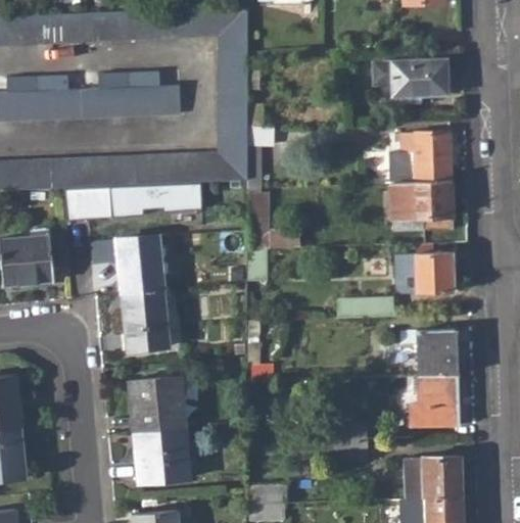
[(0,160),(0,187),(247,179),(247,149),(247,125),(247,111),(248,5),(0,12),(0,41),(219,34),(218,152),(0,160)]
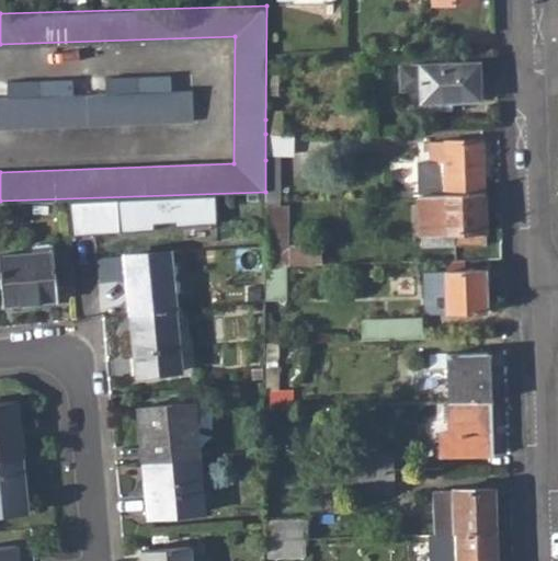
[(402,90),(409,90),(422,90),(422,102),(453,102),(485,100),(482,60),(402,67),(402,90)]
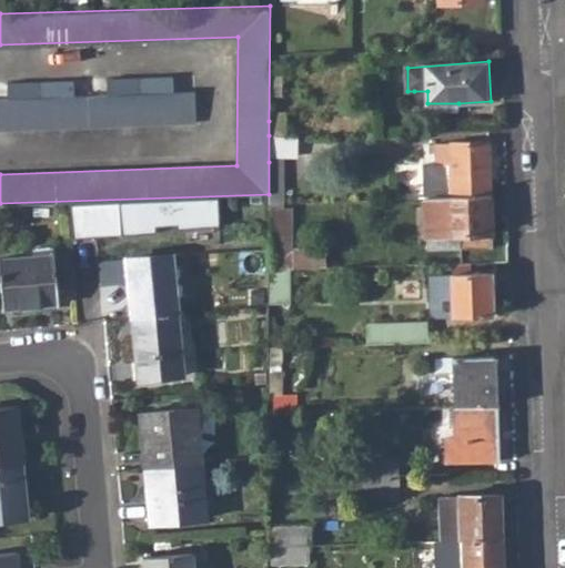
[(0,99),(0,130),(198,121),(197,91),(0,99)]
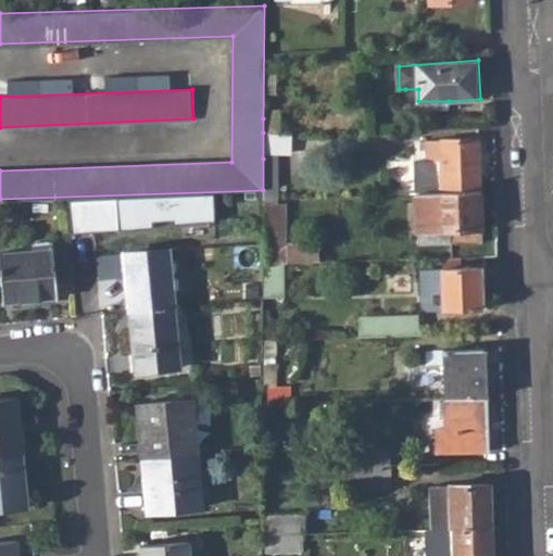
[(406,101),(418,101),(418,89),(405,89),(406,101)]
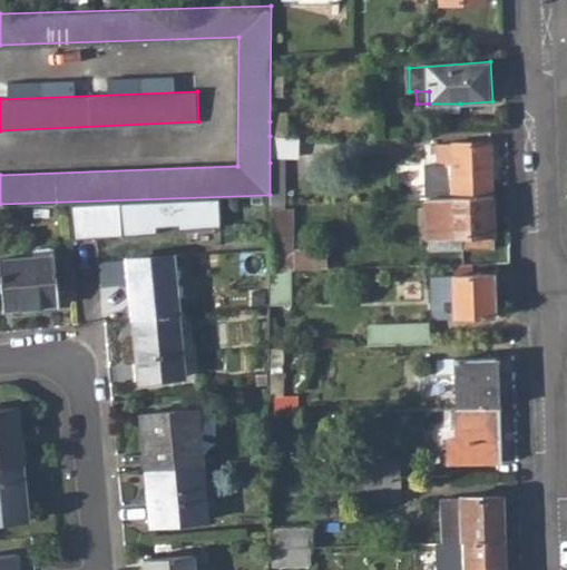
[(287,121),(270,121),(270,136),(287,135),(287,121)]
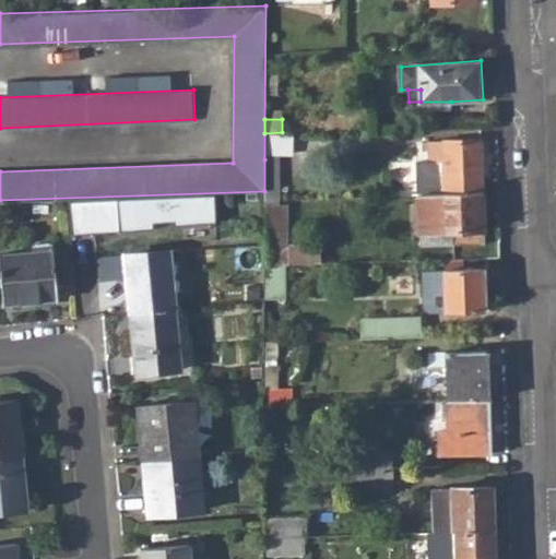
[(280,198),(281,151),(287,151),(287,133),(282,132),(264,133),(264,159),(264,191),(264,198),(280,198)]
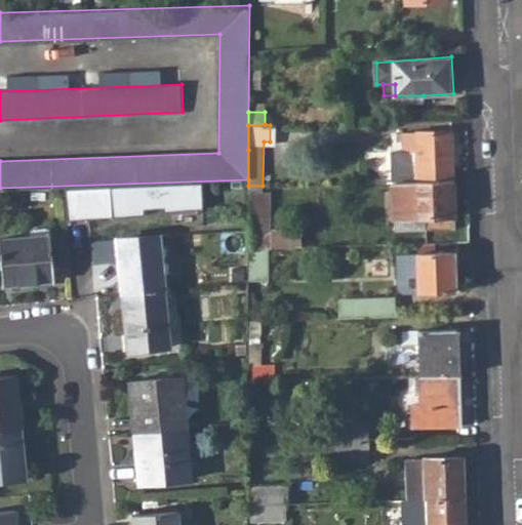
[(404,142),(403,153),(416,152),(418,183),(454,182),(453,131),(396,133),(396,142),(404,142)]
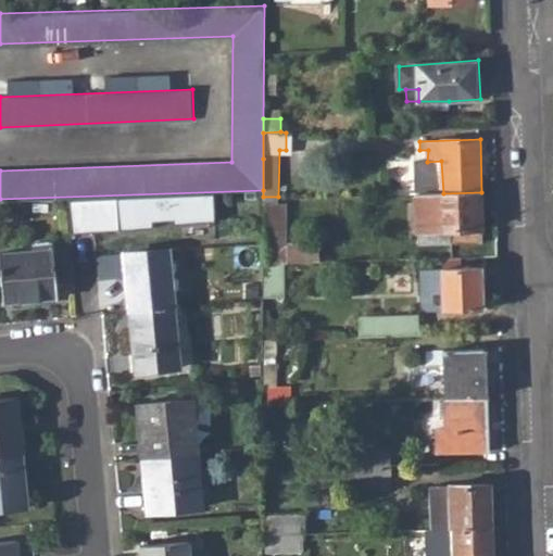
[(427,162),(430,193),(443,193),(441,161),(427,162)]
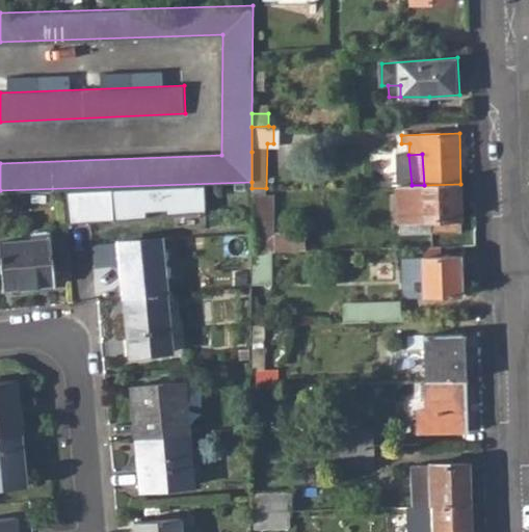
[(430,217),(431,233),(461,232),(460,184),(424,185),(412,185),(397,185),(398,217),(430,217)]
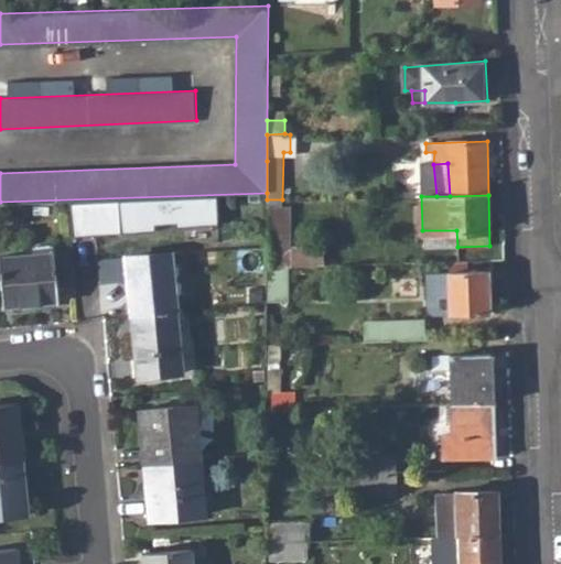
[(269,205),(269,266),(289,266),(323,264),(323,247),(290,247),(290,205),(269,205)]
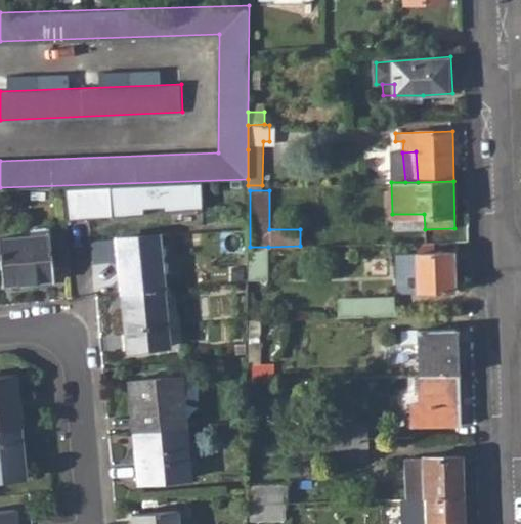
[(392,229),(425,229),(424,214),(392,214),(392,229)]
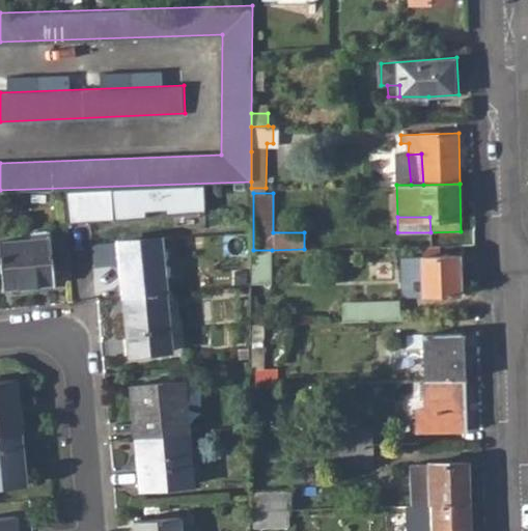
[(34,230),(35,236),(62,235),(62,227),(34,230)]
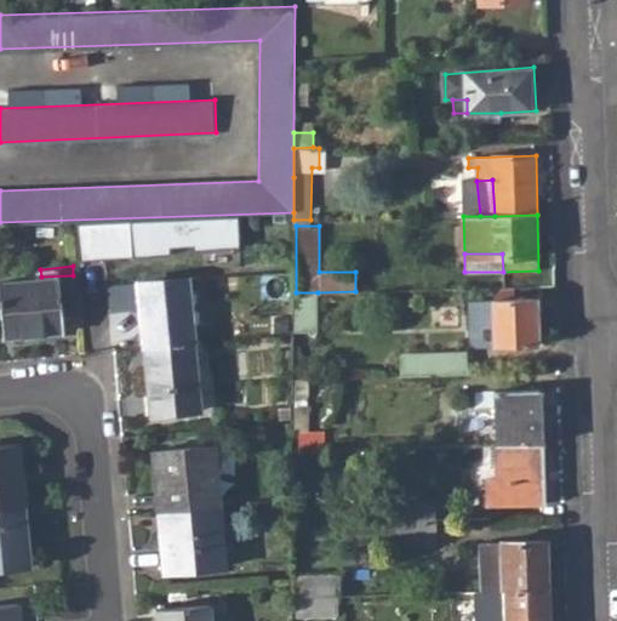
[(80,274),(73,275),(41,277),(0,280),(6,341),(67,336),(67,331),(85,330),(80,274)]
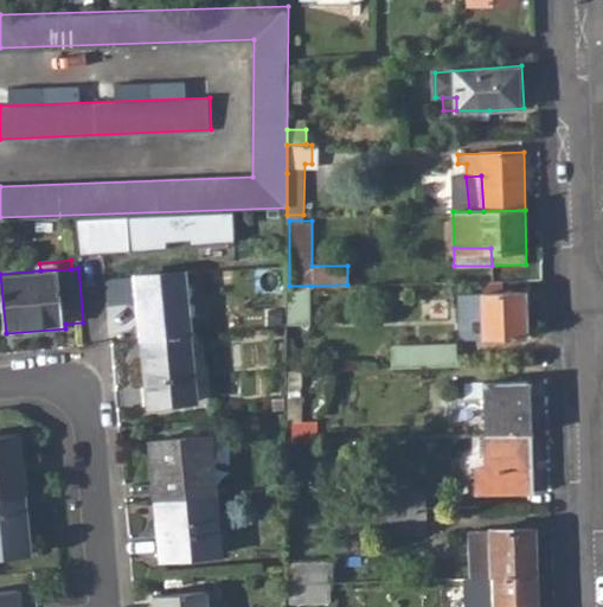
[(142,276),(147,343),(190,338),(184,273),(142,276)]
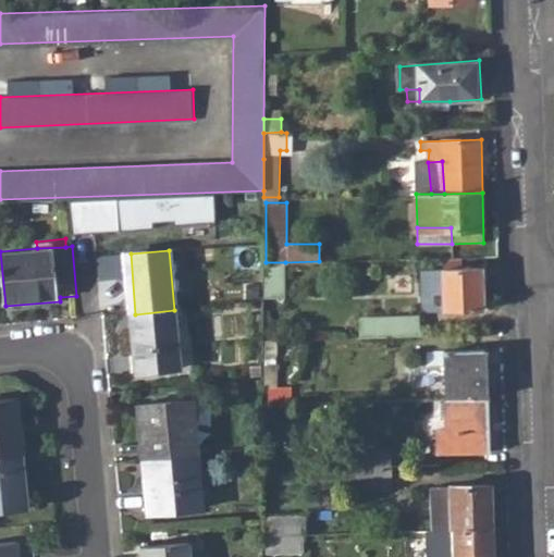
[(263,263),(263,295),(285,295),(285,262),(266,262),(263,263)]
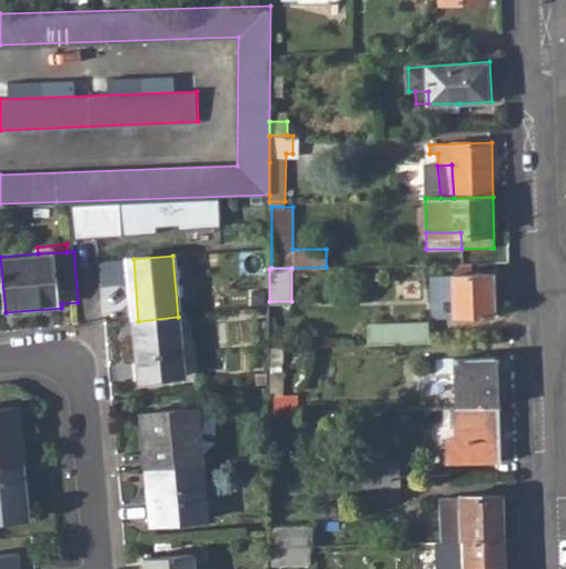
[(455,275),(455,316),(496,315),(495,273),(455,275)]
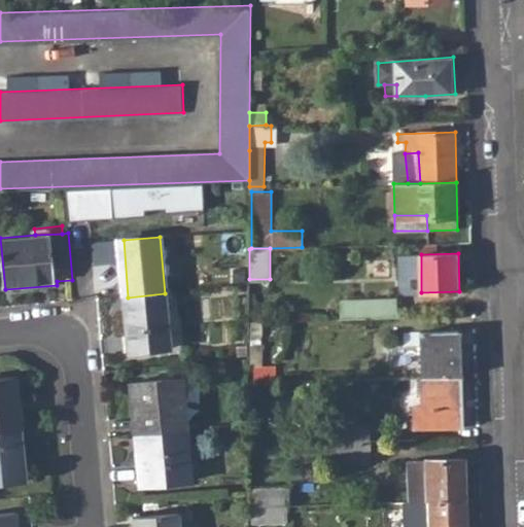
[(421,292),(421,254),(408,254),(408,293),(421,292)]
